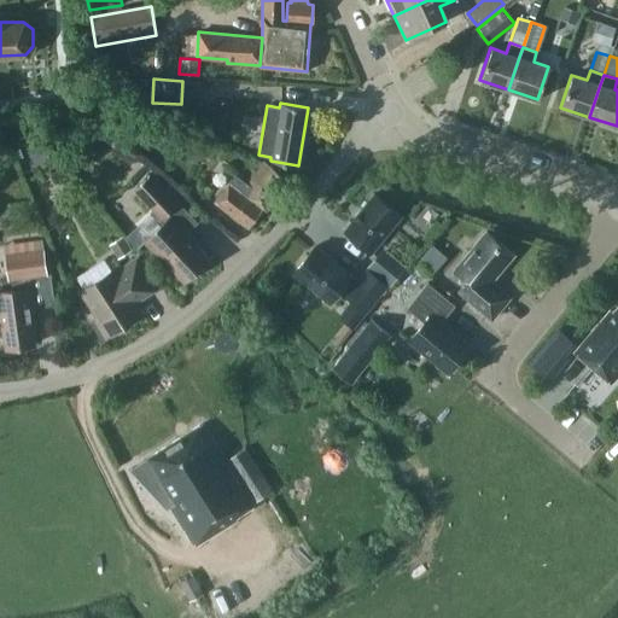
[(246,185),(234,175),(214,202),(248,228),(262,209),(264,210),(286,181),(263,162),(246,185)]
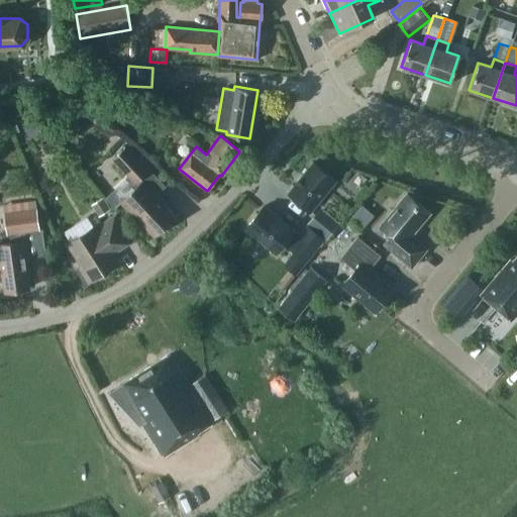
[(125,146),(112,159),(133,183),(147,170),(125,146)]
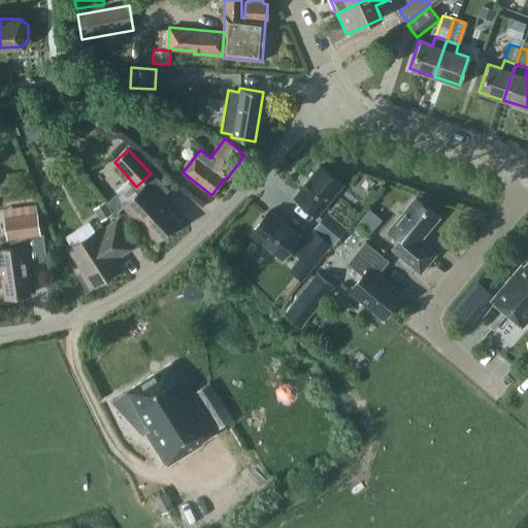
[(294,197),(318,216),(342,185),(319,165),(294,197)]
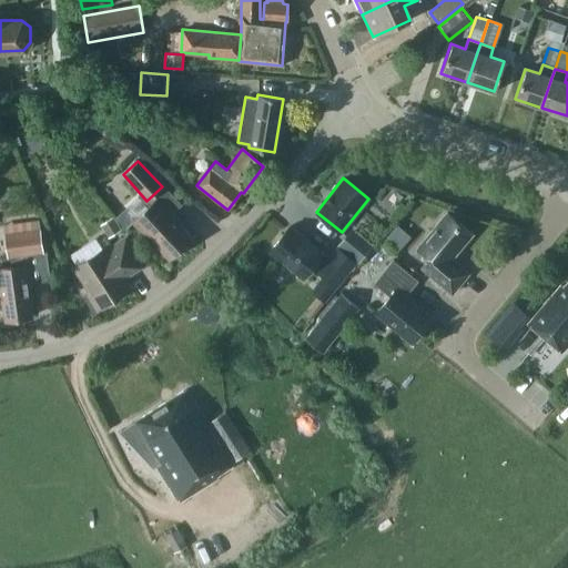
[(181,223),(158,198),(131,222),(154,247),(156,245),(168,259),(191,237),(179,224),(181,223)]
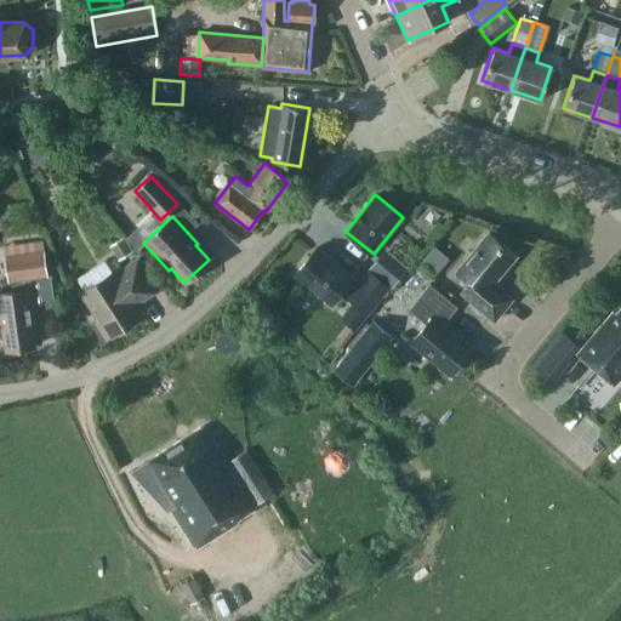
[(456,272),(474,288),(466,297),(494,320),(513,298),(494,283),(517,256),(489,232),(456,272)]
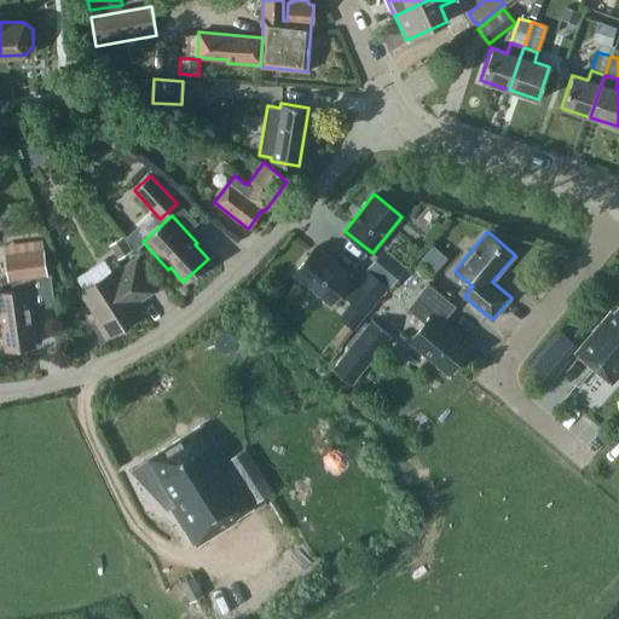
[(117,259),(131,249),(122,236),(109,246),(117,259)]
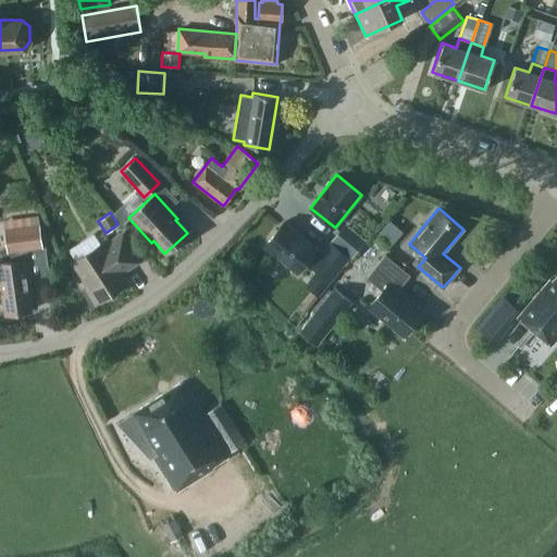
[(381,230),(392,240),(404,227),(392,218),(381,230)]
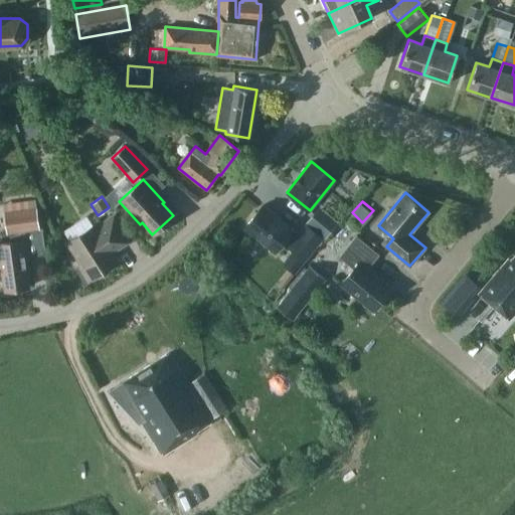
[(294,229),(263,205),(243,227),(275,252),(294,229)]
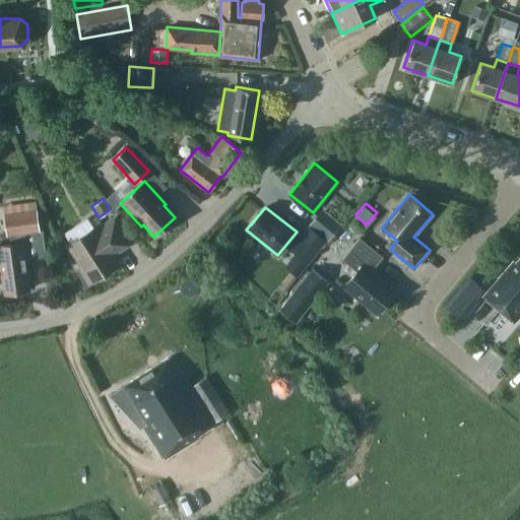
[(308,224),(327,240),(328,241),(341,223),(322,207),(308,224)]
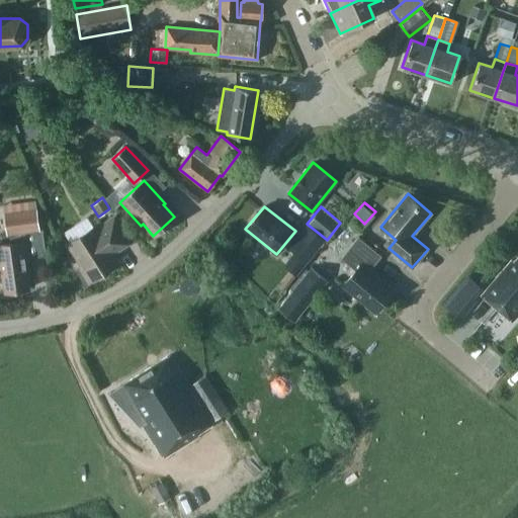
[(7,235),(8,235),(23,233),(39,230),(36,208),(4,212),(7,235)]
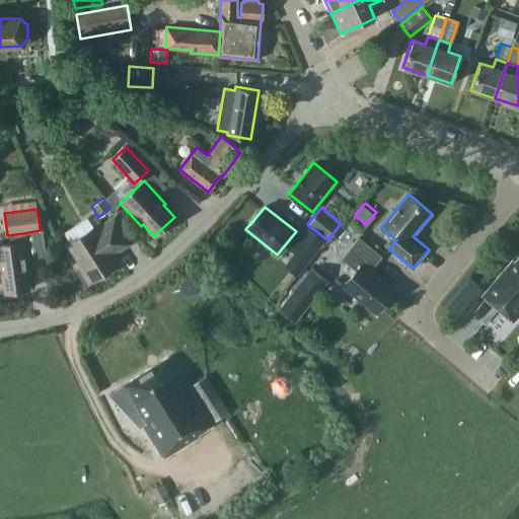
[(82,266),(78,269),(87,283),(116,264),(109,253),(125,243),(118,232),(122,230),(114,217),(98,227),(97,225),(68,243),(82,266)]
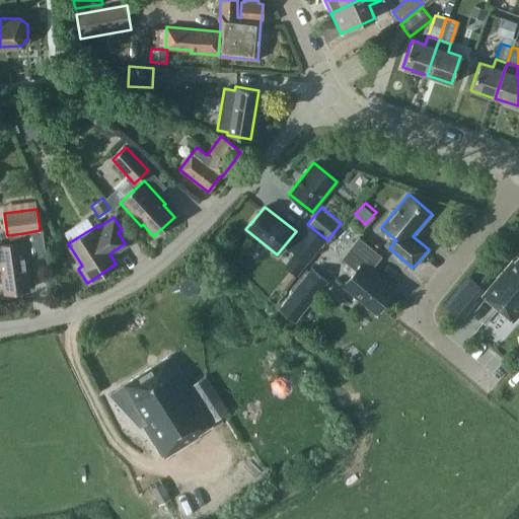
[(323,240),(308,227),(289,251),(304,264),(323,240)]
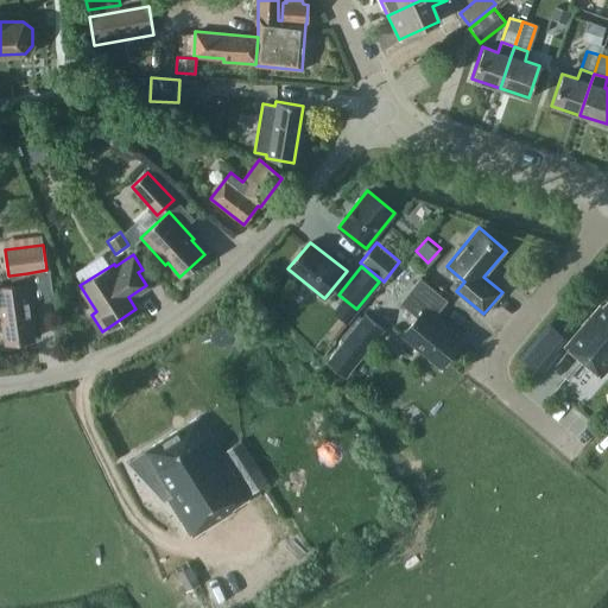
[(5,342),(33,339),(31,318),(33,318),(29,283),(27,273),(10,276),(11,285),(0,286),(0,322),(1,323),(5,342)]
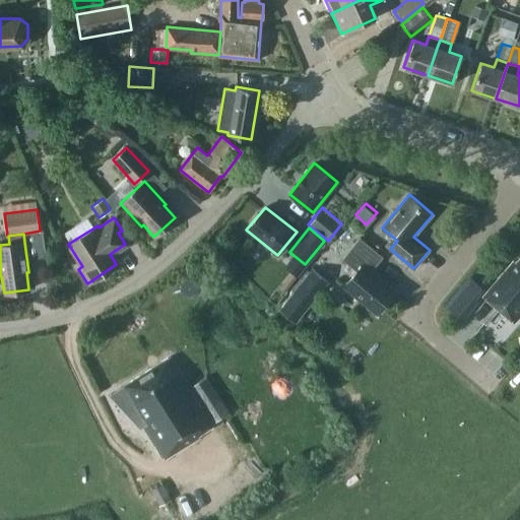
[(343,286),(376,314),(395,290),(372,270),(383,257),(360,238),(341,259),(356,271),(343,286)]
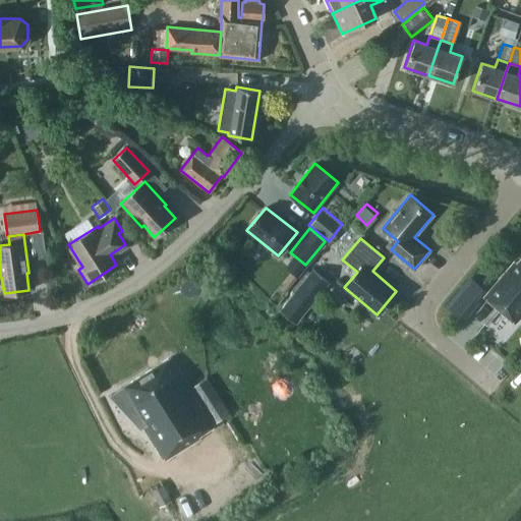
[(483,296),(514,323),(520,314),(520,256),(515,264),(513,262),(483,296)]
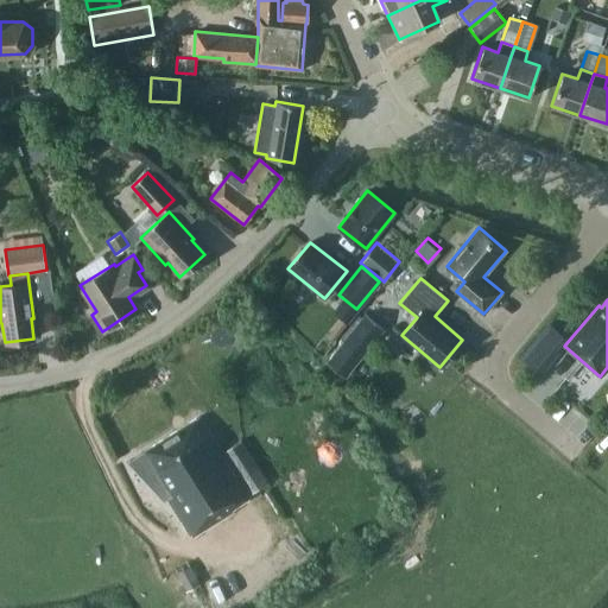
[(381,325),(366,314),(349,331),(366,344),(381,325)]
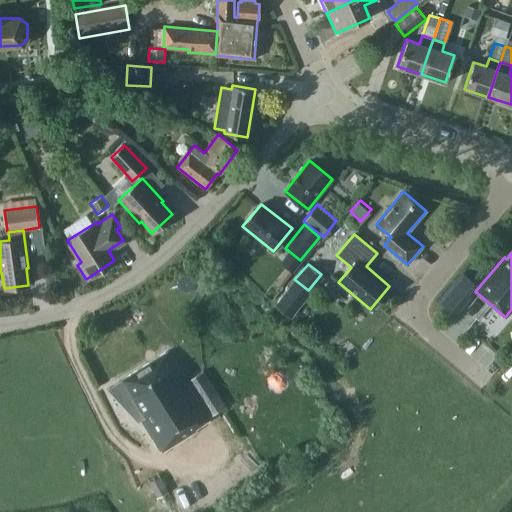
[(438,302),(454,315),(461,306),(446,292),(438,302)]
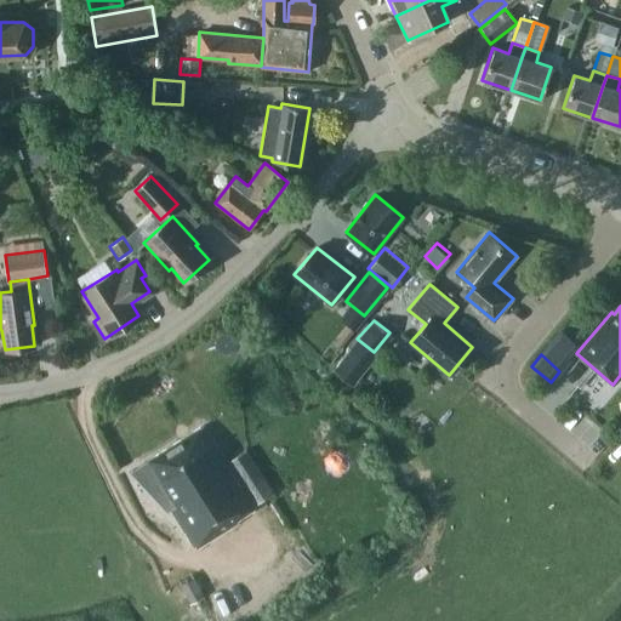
[(137,467),(149,486),(153,485),(192,548),(234,522),(232,518),(252,506),(250,502),(268,491),(241,449),(224,460),(203,425),(137,467)]
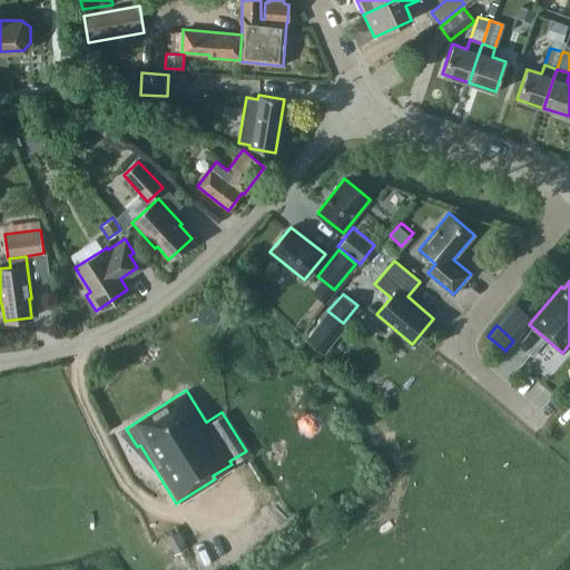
[(175,556),(187,549),(175,526),(163,533),(175,556)]
